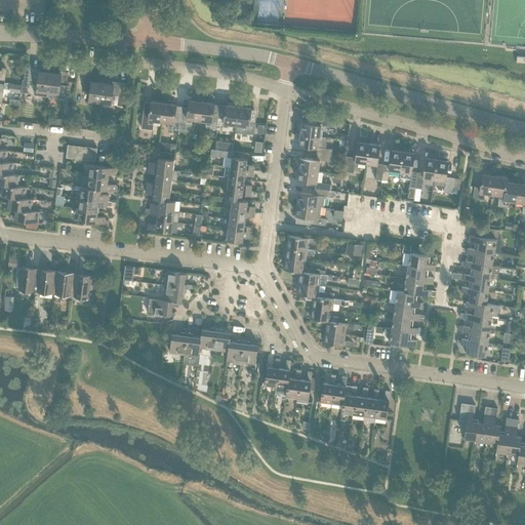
[(47,95),(50,73),(39,71),(40,68),(33,68),(32,81),(38,82),(37,89),(36,89),(35,94),(47,95)]
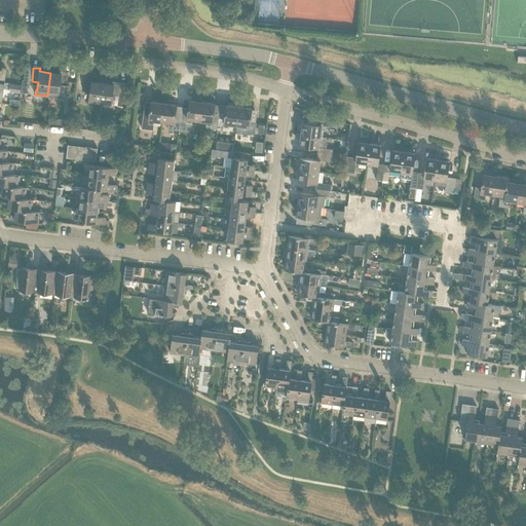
[(50,73),(47,96),(66,99),(68,84),(67,84),(68,72),(62,71),(62,74),(50,73)]
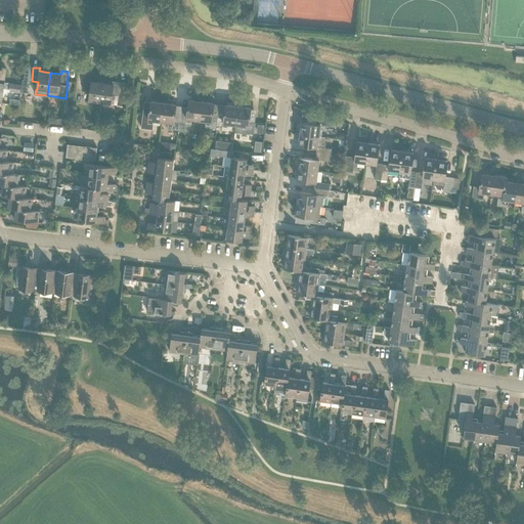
[(100,101),(102,82),(92,81),(92,78),(85,77),(84,91),(90,92),(89,100),(100,101)]
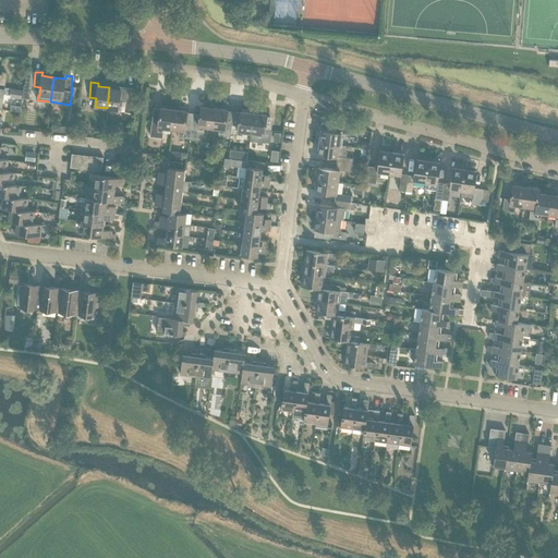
[(136,88),(121,86),(121,89),(109,87),(107,108),(118,110),(119,100),(125,101),(124,111),(133,112),(136,88)]
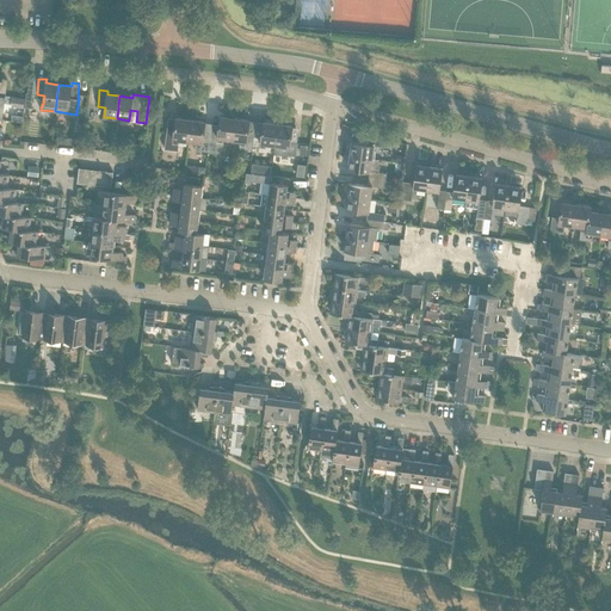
[(23,109),(24,99),(12,97),(11,106),(23,109)]
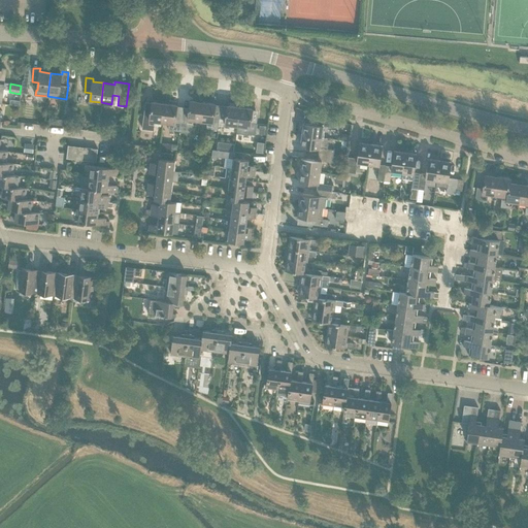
[(200,121),(202,102),(190,100),(188,120),(182,120),(179,131),(191,133),(193,120),(200,121)]
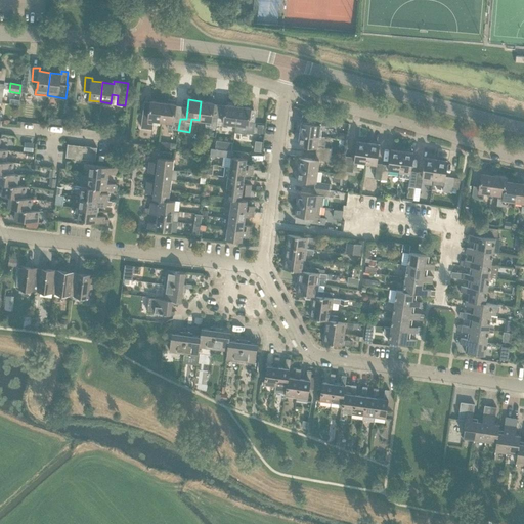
[(161,121),(163,102),(150,101),(148,115),(142,114),(141,128),(153,129),(154,120),(161,121)]
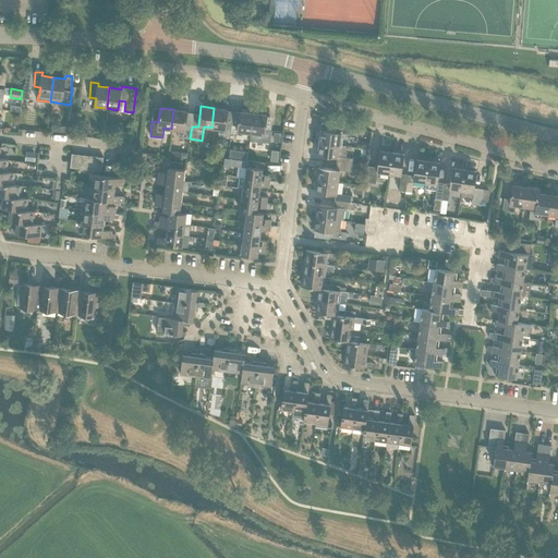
[(230,137),(232,124),(226,124),(228,110),(214,108),(211,128),(219,129),(218,136),(230,137)]
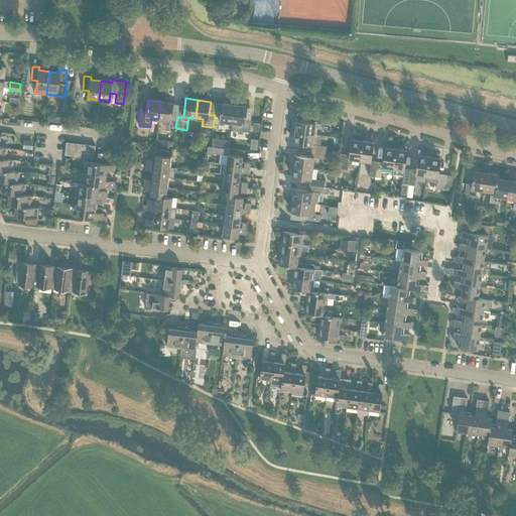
[(175,128),(177,117),(171,116),(173,103),(160,101),(158,119),(165,120),(164,127),(175,128)]
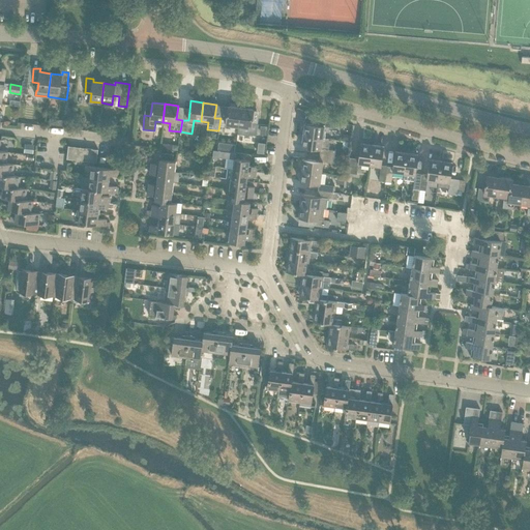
[(238,126),(240,108),(228,106),(227,119),(221,118),(218,130),(230,133),(231,125),(238,126)]
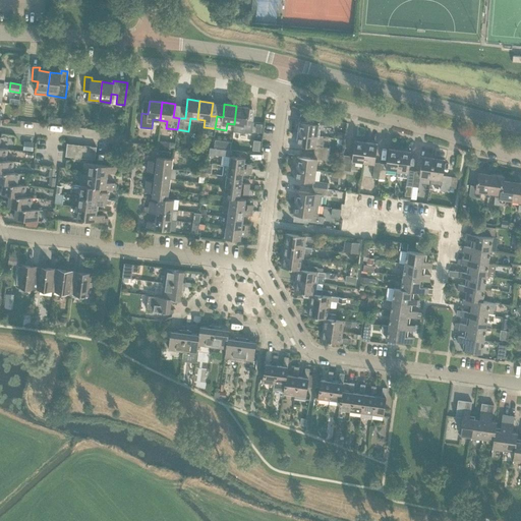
[(236,106),(234,124),(241,125),(240,131),(251,133),(253,121),(247,121),(249,107),(236,106)]
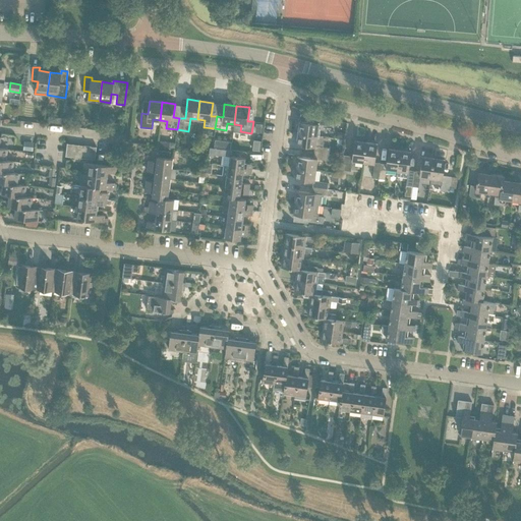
[(317,135),(319,124),(330,126),(331,118),(315,113),(314,123),(299,121),(298,132),(317,135)]
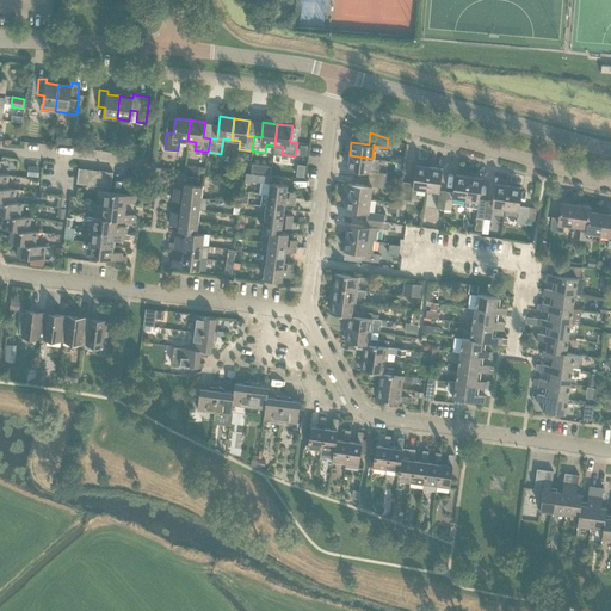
[(378,160),(372,159),(350,155),(347,168),(369,172),(368,179),(386,181),(387,173),(378,172),(380,162),(378,160)]
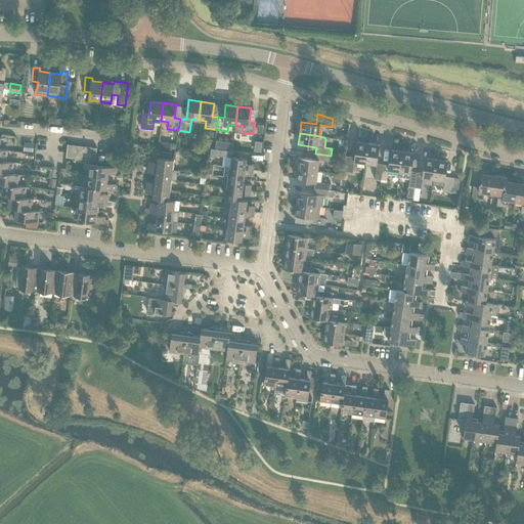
[(365,163),(368,143),(356,141),(354,157),(346,156),(344,171),(352,172),(354,161),(365,163)]
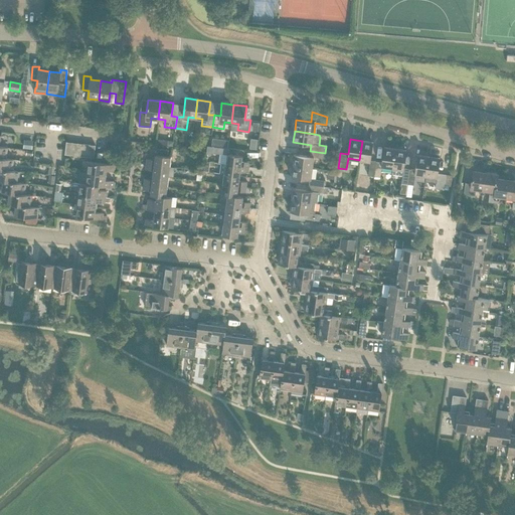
[(30,149),(31,140),(23,140),(23,148),(30,149)]
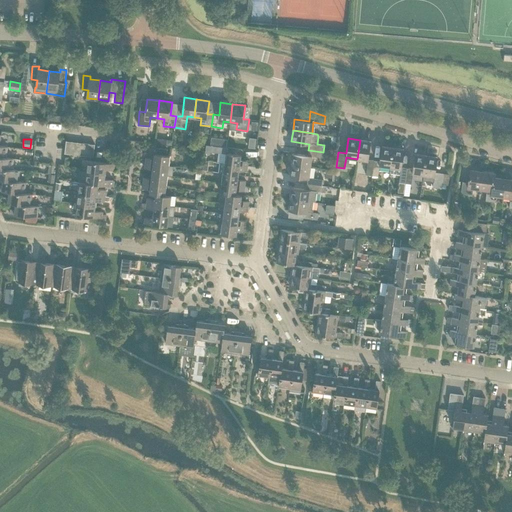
[(372,175),(374,160),(368,160),(371,142),(360,140),(357,159),(367,160),(365,174),(366,174),(365,178),(371,179),(372,175)]
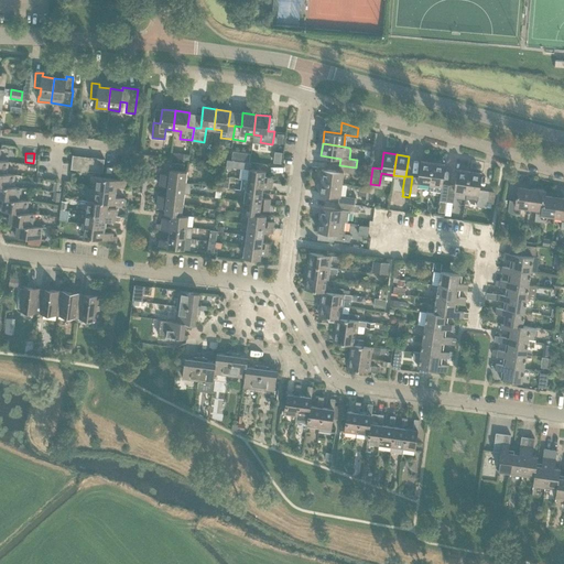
[(430,184),(433,163),(421,161),(418,177),(412,176),(410,193),(416,194),(418,182),(430,184)]
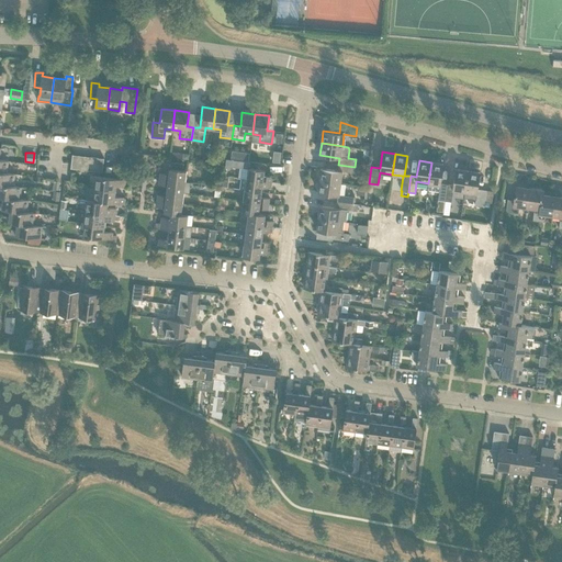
[(170,168),(169,168),(168,173),(159,172),(159,179),(186,181),(187,170),(182,170),(183,164),(170,161),(170,168)]
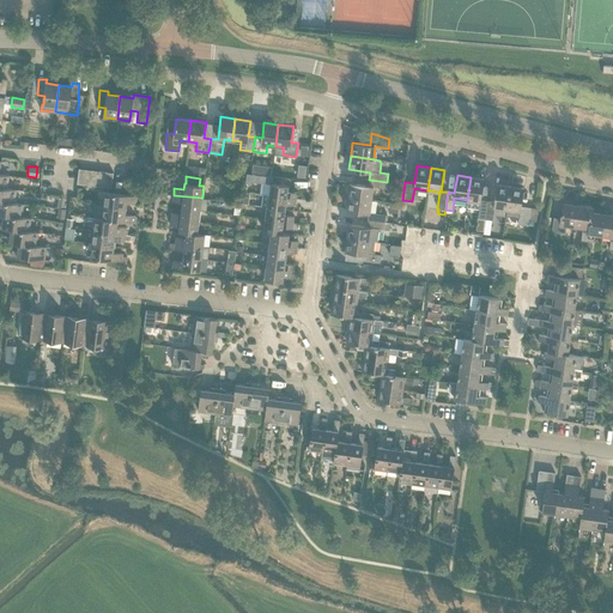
[(485,222),(487,201),(480,200),(484,178),(471,177),(467,200),(480,201),(478,220),(485,222)]
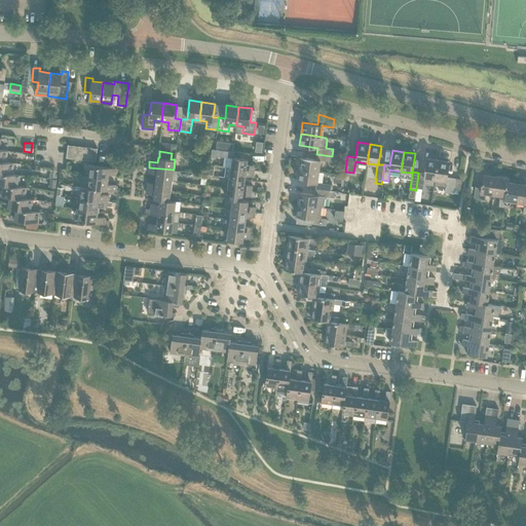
[(331,162),(332,156),(316,154),(316,159),(301,157),(299,168),(318,172),(321,160),(331,162)]
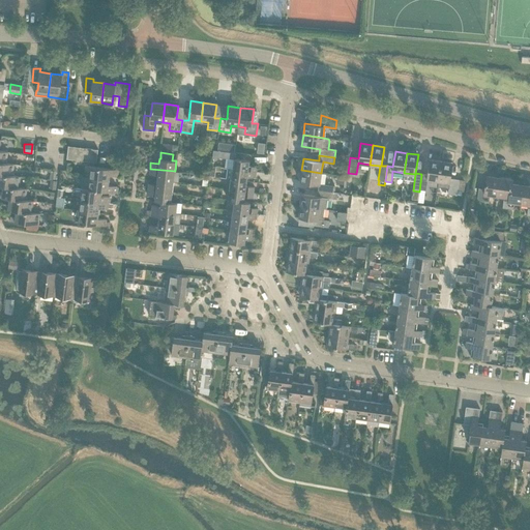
[(232,169),(257,172),(257,167),(248,166),(249,160),(233,158),(232,169)]
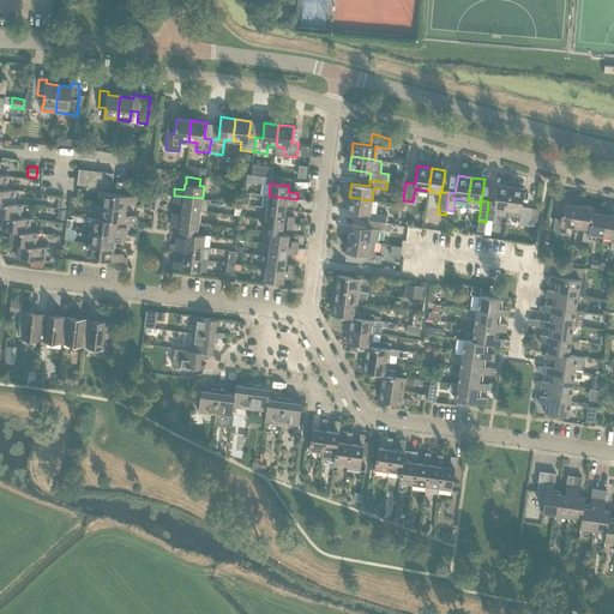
[(507,210),(511,187),(498,185),(495,203),(488,202),(486,222),(493,223),(494,215),(506,216),(507,210)]
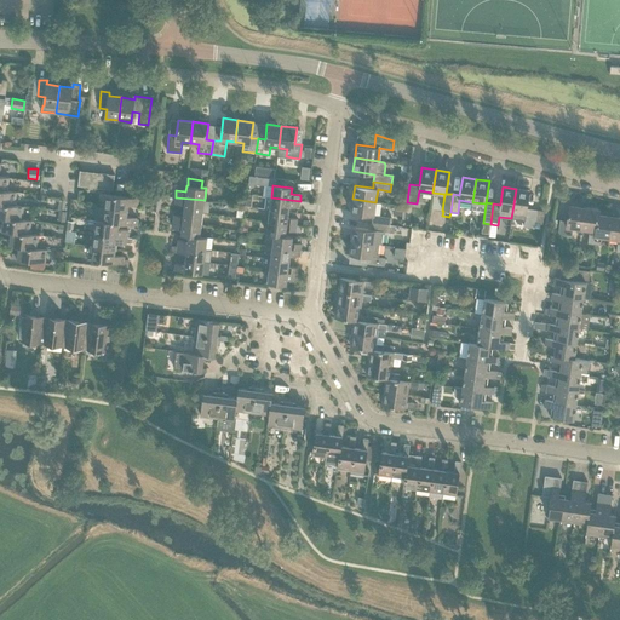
[(16,191),(6,190),(0,189),(0,202),(15,205),(16,191)]
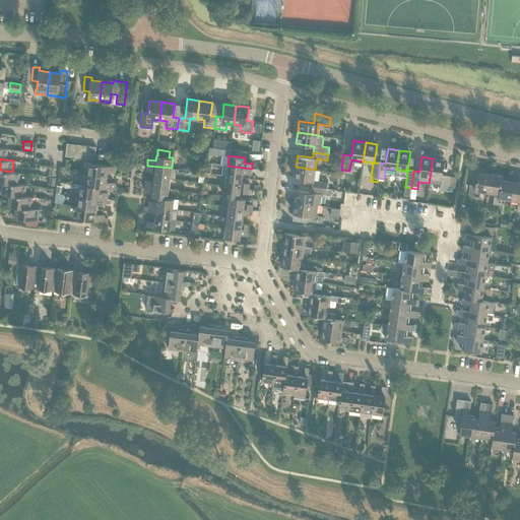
[(433,158),(430,178),(441,179),(439,190),(448,191),(448,189),(449,187),(453,188),(455,188),(457,177),(442,175),(444,159),(433,158)]
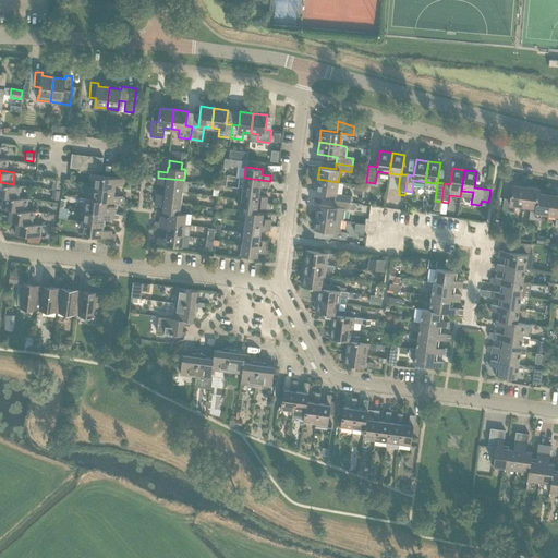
[(95,186),(114,190),(116,184),(124,185),(125,178),(96,174),(95,186)]
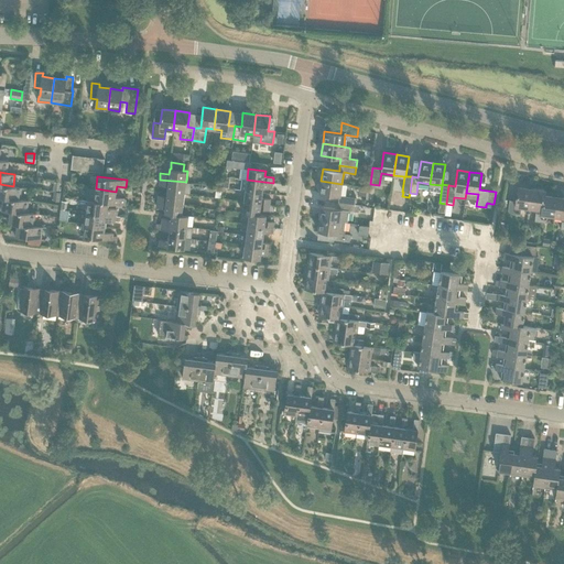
[(191,183),(186,182),(160,180),(159,185),(167,186),(167,191),(184,193),(190,194),(191,183)]
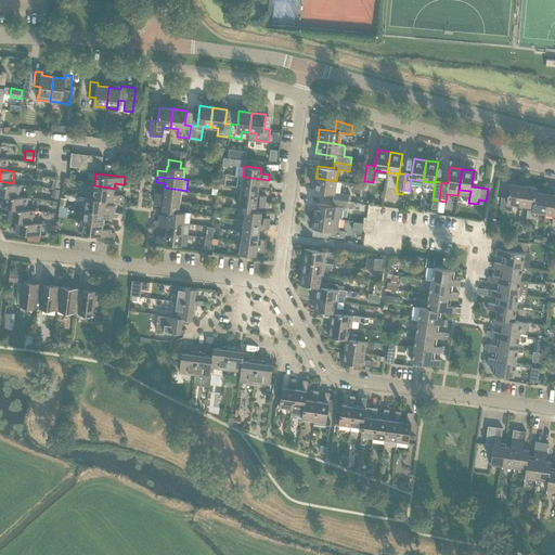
[(268,185),(269,180),(243,177),(242,188),(258,190),(259,184),(268,185)]
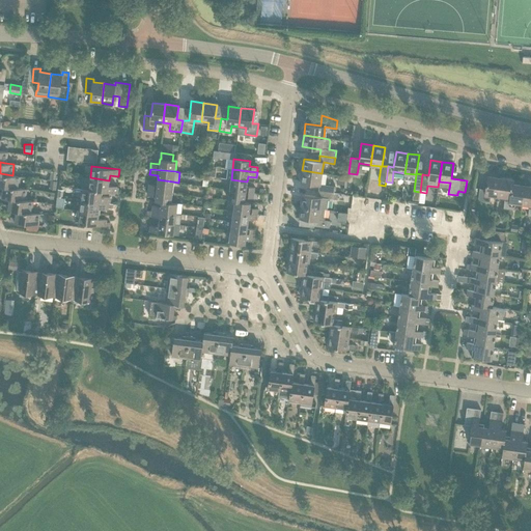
[(320,185),(322,173),(302,170),(301,183),(319,185),(318,191),(334,193),(334,192),(334,187),(320,185)]
